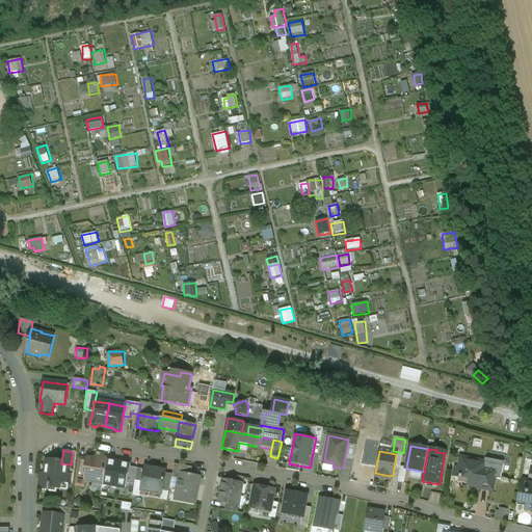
[(86,459),(78,458),(76,472),(84,474),(86,459)]
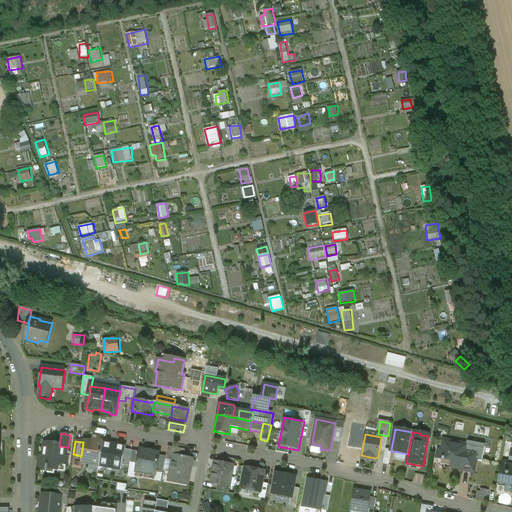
[(103,442),(93,441),(89,443),(89,442),(83,441),(83,442),(81,456),(83,456),(82,460),(83,460),(88,461),(90,463),(99,465),(103,442)]
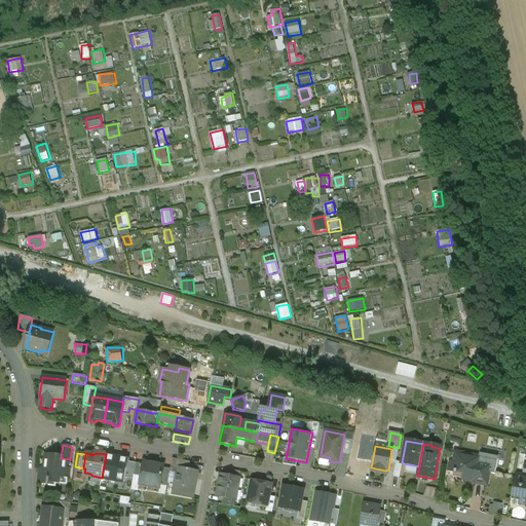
[(465,455),(456,453),(454,462),(450,461),(448,471),(463,474),(462,479),(470,481),(471,476),(475,476),(474,481),(486,483),(488,473),(494,475),(498,457),(480,453),(479,458),(468,456),(467,454),(465,455)]
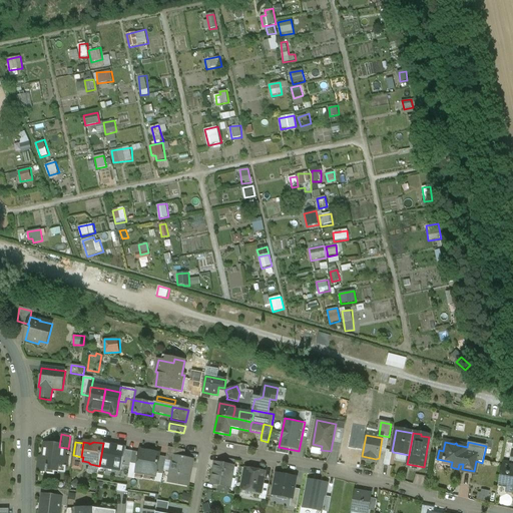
[(52,444),(43,443),(42,456),(38,456),(36,472),(37,472),(37,470),(46,471),(46,473),(47,473),(48,467),(55,468),(55,466),(66,467),(67,457),(66,457),(67,448),(59,447),(51,446),(52,444)]
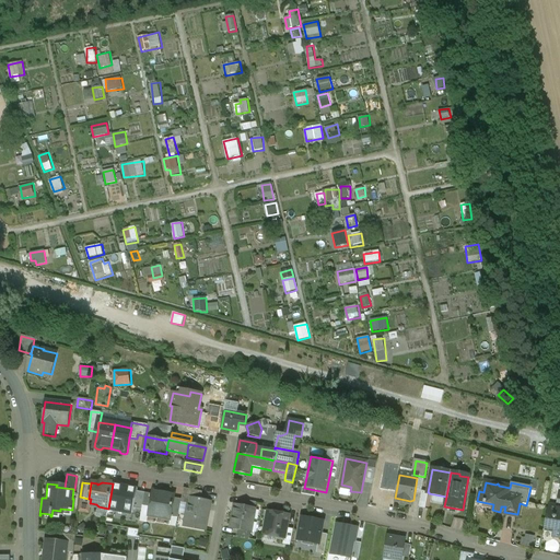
[(138,489),(113,483),(108,509),(107,510),(131,515),(132,513),(133,513),(133,509),(137,491),(138,489)]
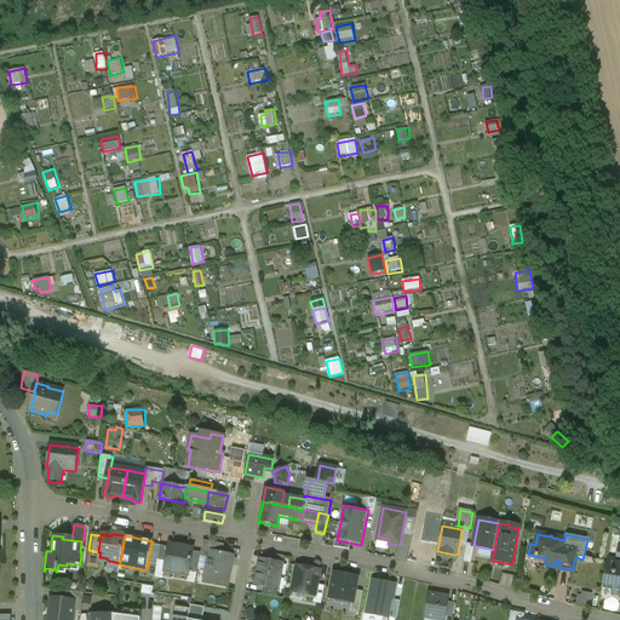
[(224,545),(204,541),(202,550),(222,554),(223,552),(224,545)]
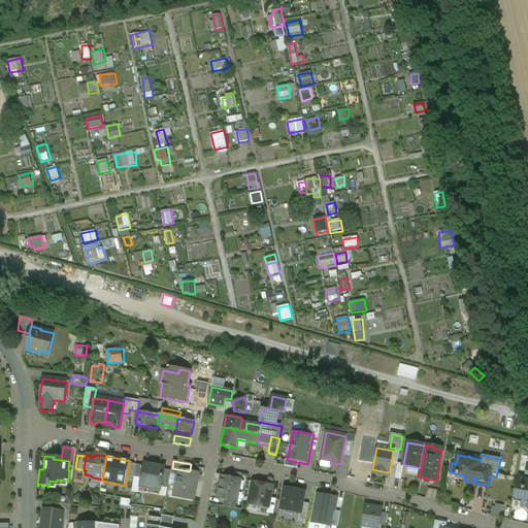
[(134,477),(136,465),(129,463),(126,480),(134,482),(134,477)]
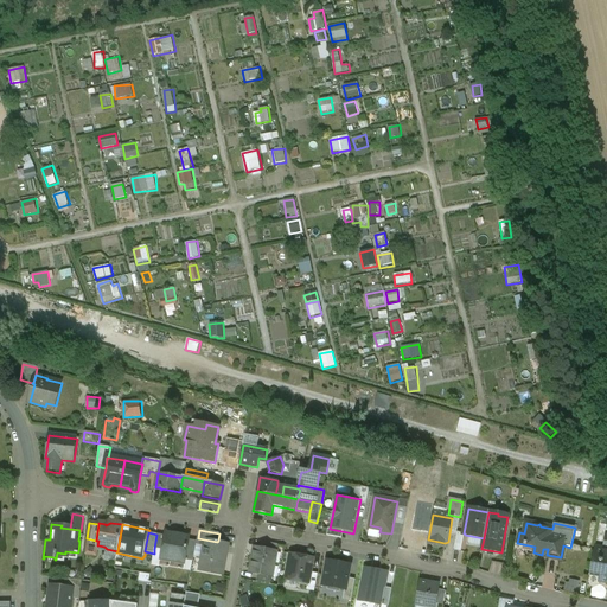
[(190,536),(166,532),(165,536),(163,550),(161,555),(171,557),(170,562),(185,564),(185,562),(189,541),(190,536)]
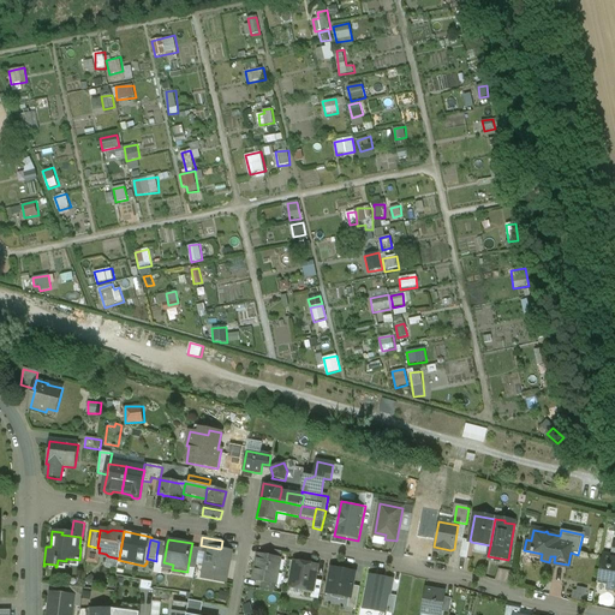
[(470,541),(463,539),(459,559),(467,560),(471,542),(471,541),(470,541)]
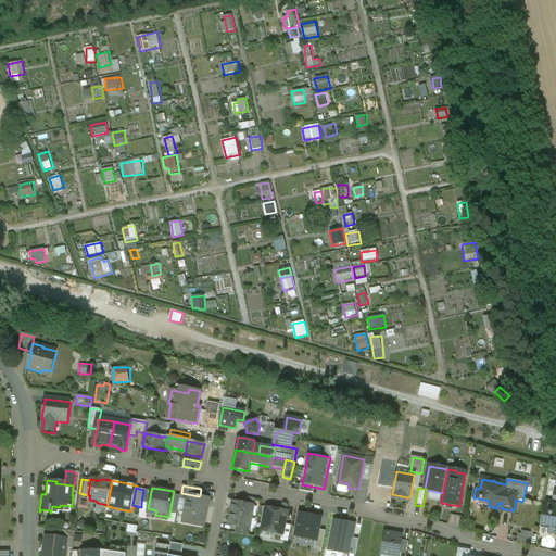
[(151,491),(143,490),(141,503),(149,504),(151,491)]
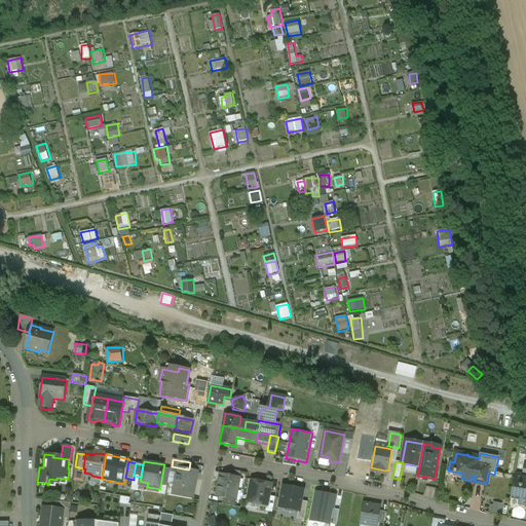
[(83,468),(75,466),(74,481),(83,483),(85,473),(84,473),(85,468),(83,468)]
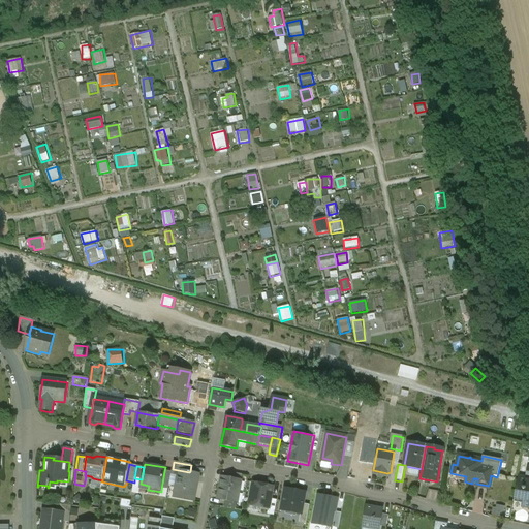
[(189,472),(173,469),(172,472),(170,475),(178,476),(175,497),(193,501),(199,473),(190,471),(189,472)]
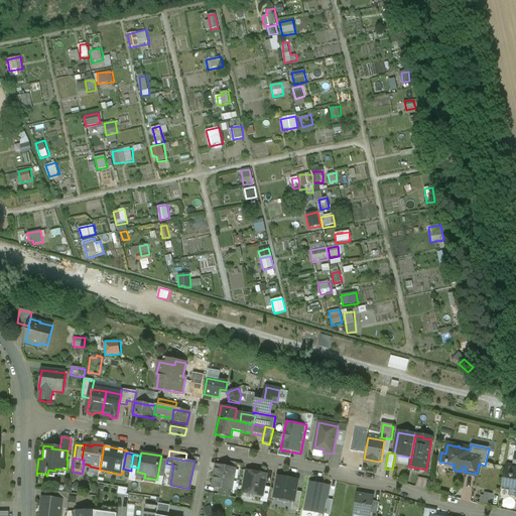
[(167,461),(160,460),(157,478),(163,479),(166,464),(167,461)]
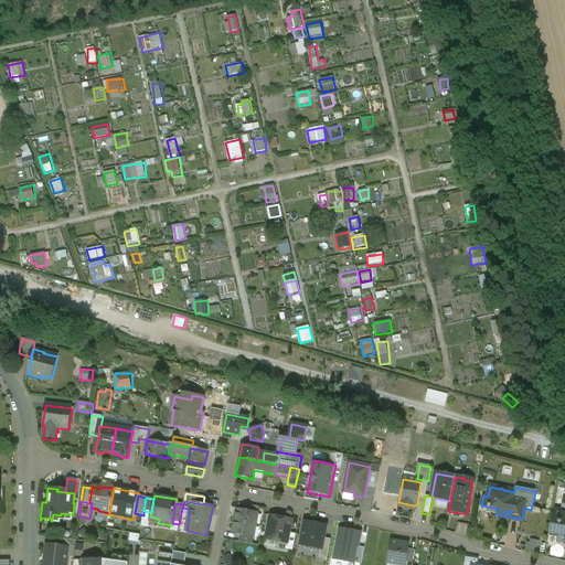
[(259,508),(245,504),(244,511),(257,513),(258,513),(259,508)]
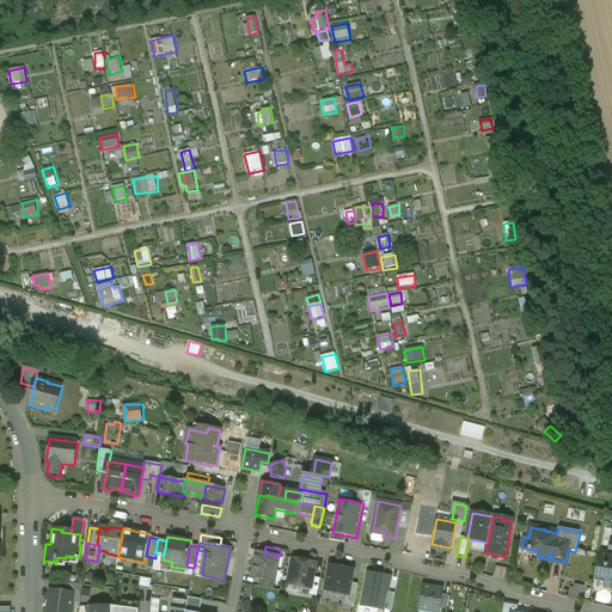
[(264,554),(256,552),(254,565),(276,569),(279,556),(264,554)]
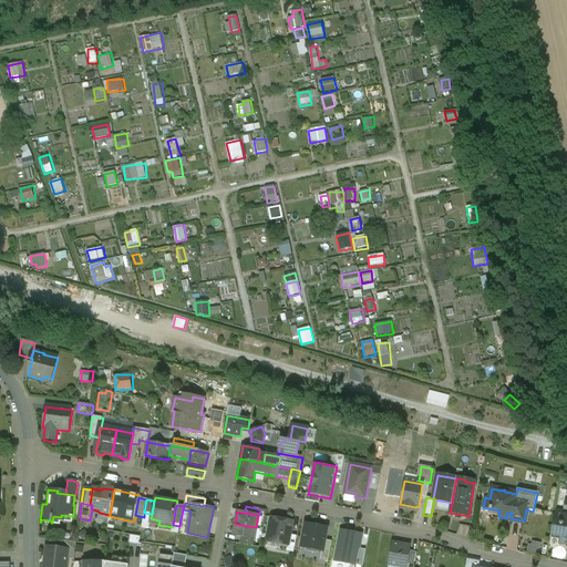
[(566,513),(555,512),(550,537),(560,539),(559,544),(566,545),(566,513)]
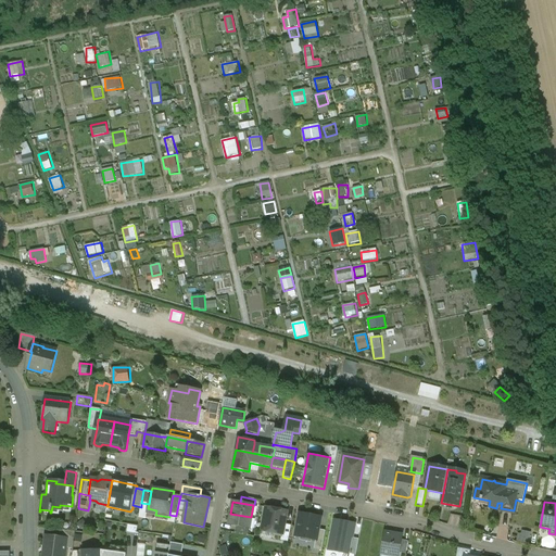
[(287,512),(266,508),(262,531),(263,532),(264,529),(270,530),(273,535),(281,538),(282,538),(285,525),(287,512)]
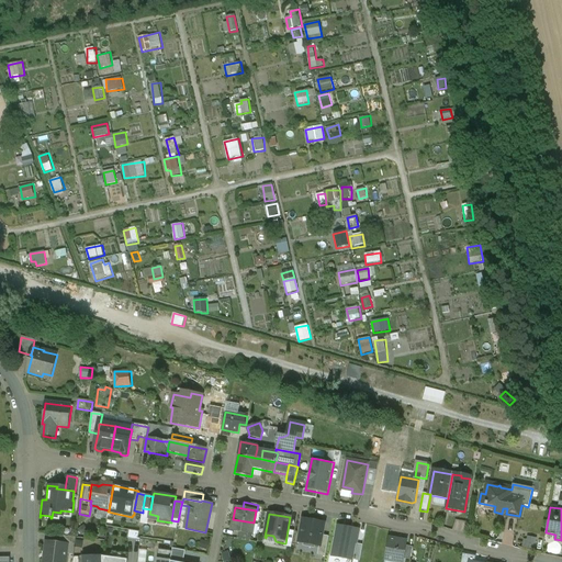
[(254,523),(233,519),(231,531),(238,532),(251,535),(254,523)]
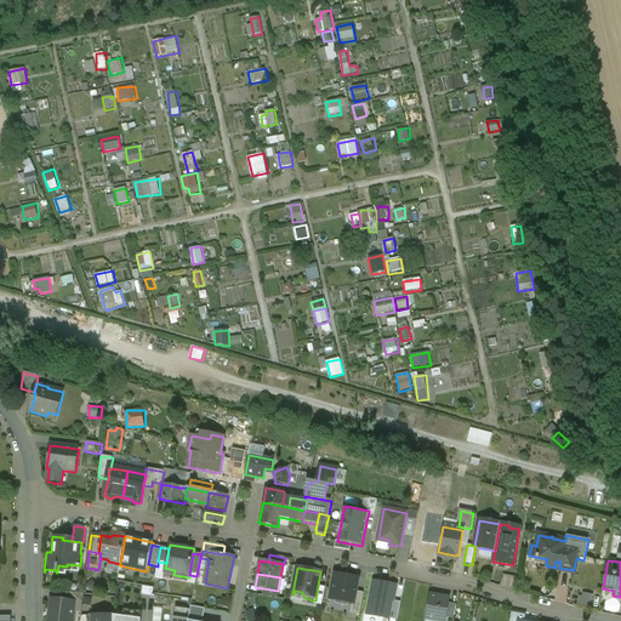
[(358,579),(335,574),(330,599),(352,604),(353,604),(355,592),(358,579)]
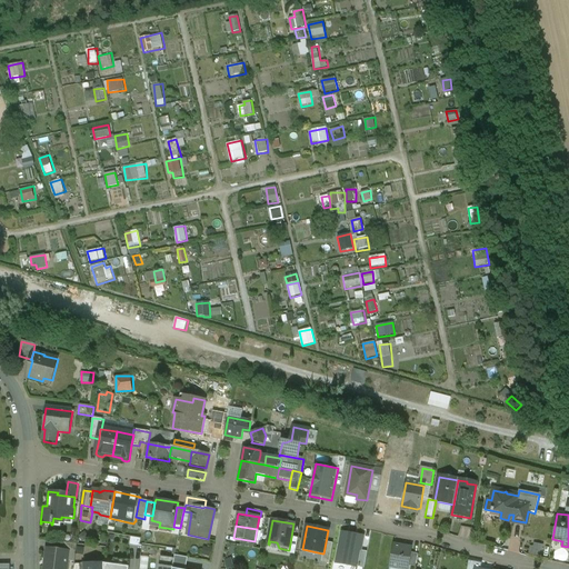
[(461,535),(471,537),(473,528),(463,527),(461,535)]
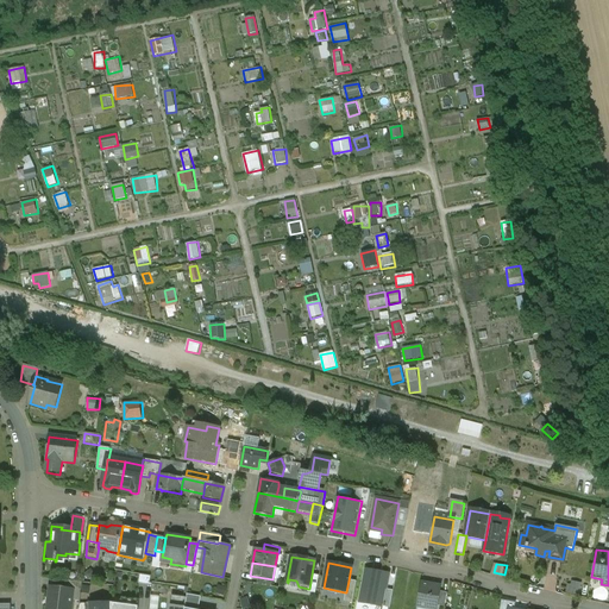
[(365,565),(359,603),(389,608),(396,570),(365,565)]
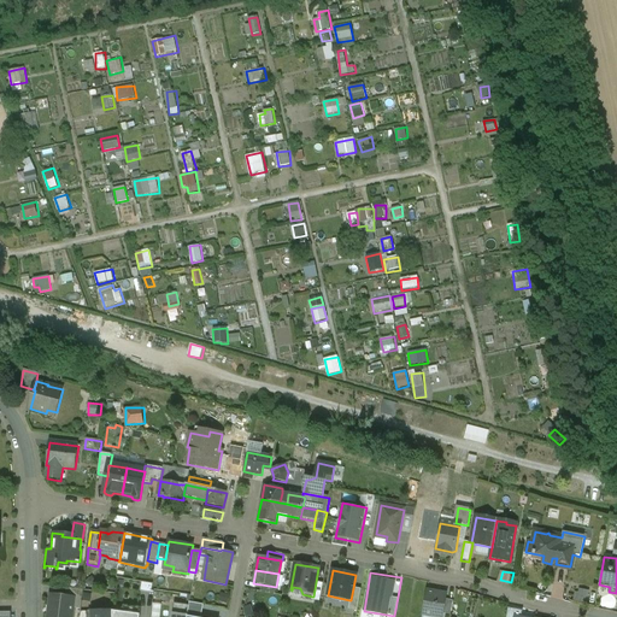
[(323,583),(316,582),(313,597),(312,597),(311,601),(319,603),(323,583)]
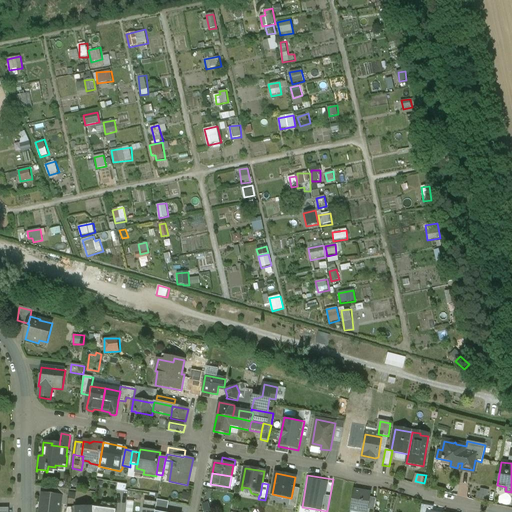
[(229,487),(217,485),(216,490),(228,493),(230,487),(229,487)]
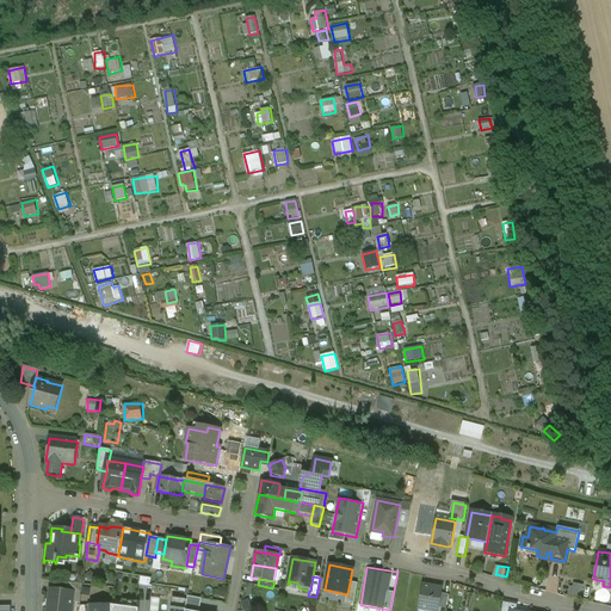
[(358,584),(350,582),(347,594),(346,594),(345,604),(353,605),(358,584)]
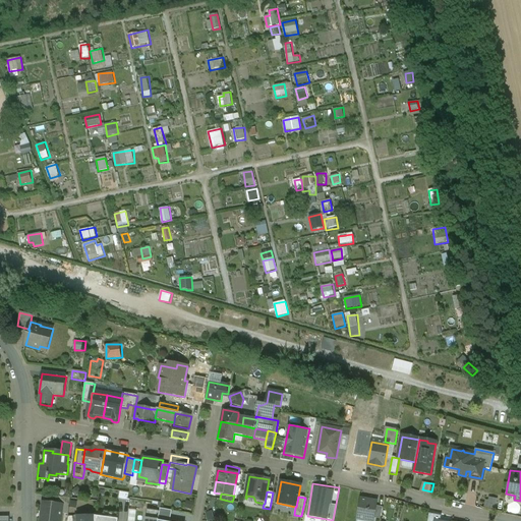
[(495,509),(498,499),(488,497),(485,507),(495,509)]
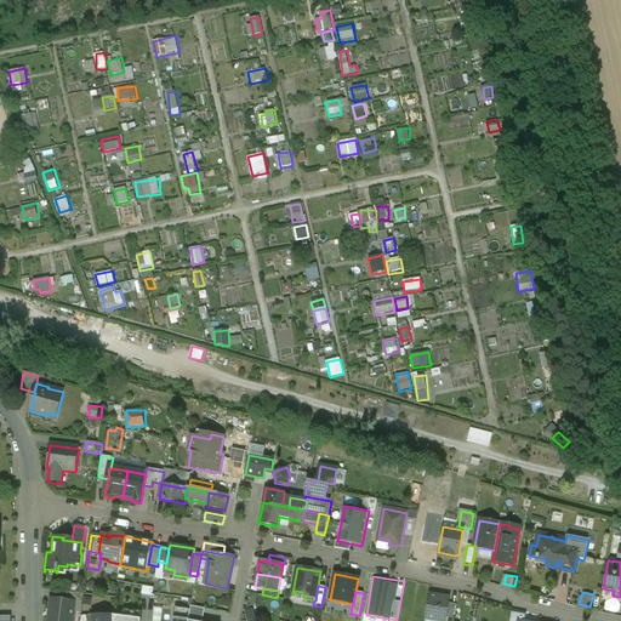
[(84,594),(69,593),(68,600),(77,602),(74,613),(81,614),(83,605),(84,594)]
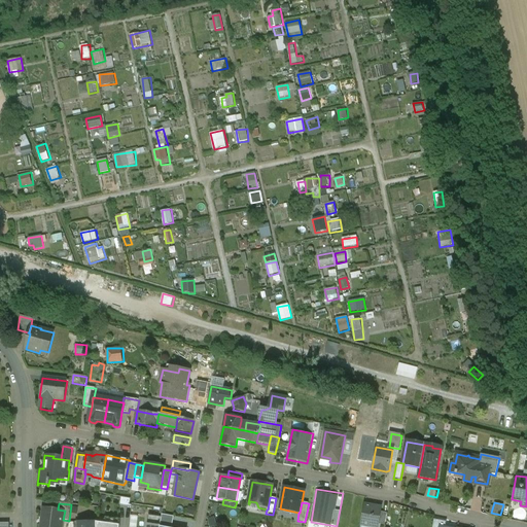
[(381,508),(364,505),(361,525),(370,526),(377,526),(378,525),(381,513),(381,508)]
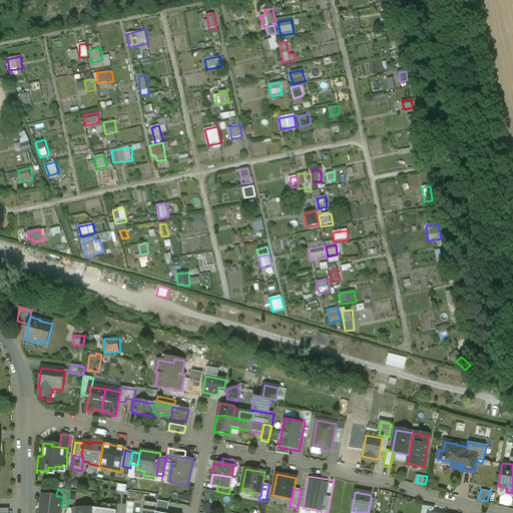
[(56,496),(42,495),(39,512),(60,512),(61,506),(63,497),(56,496)]
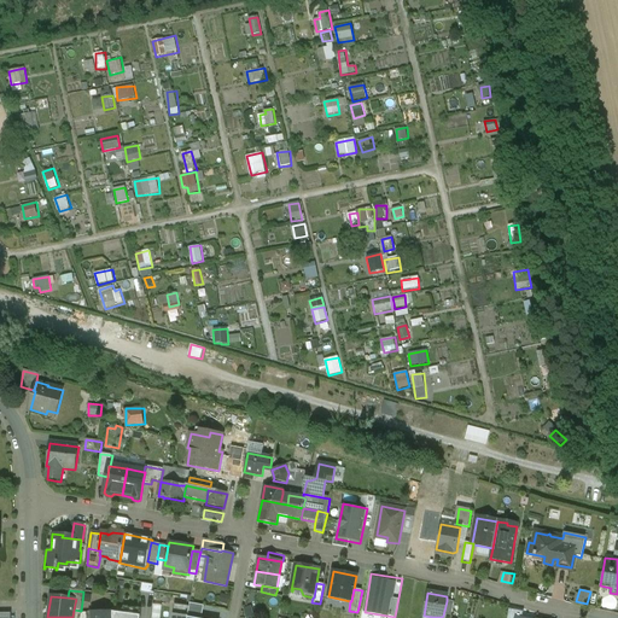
[(454,602),(447,601),(443,616),(452,617),(454,602)]
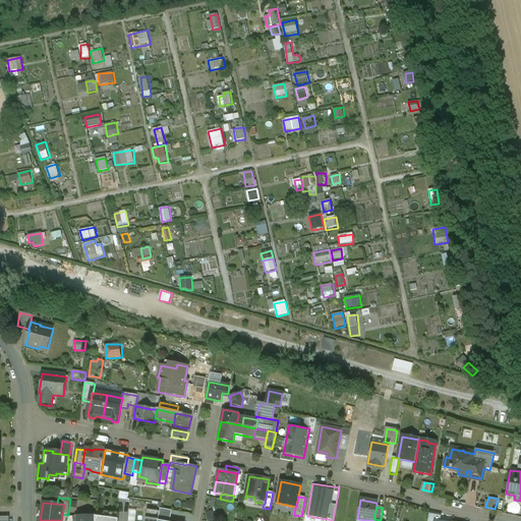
[(158,520),(160,520),(170,520),(172,511),(160,509),(159,512),(158,520)]
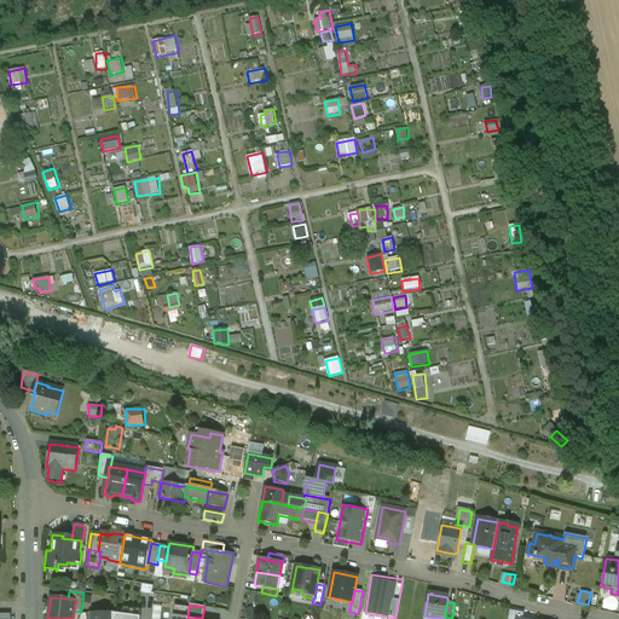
[(189,608),(174,607),(172,618),(187,618),(189,608)]
